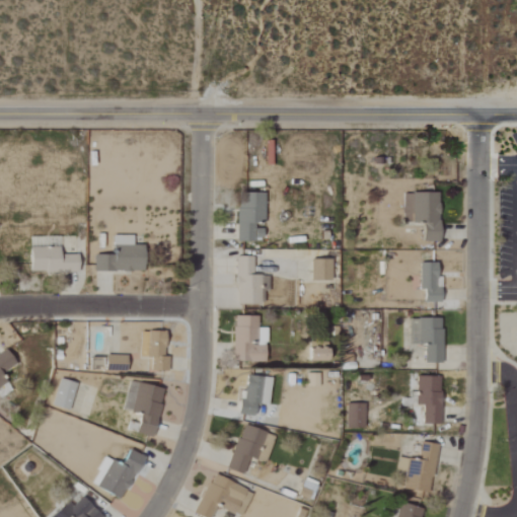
[(267,192),(240,192),(240,240),(256,240),(256,222),(267,222),(267,192)]
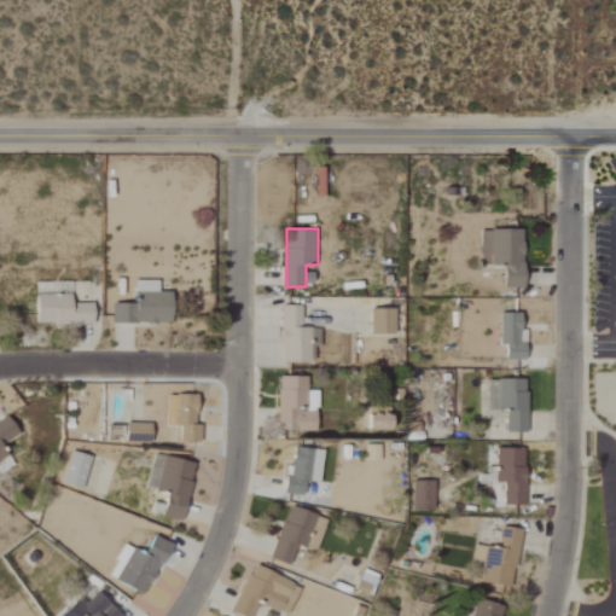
[(527,286),(526,228),(482,228),(483,263),(506,263),(506,286),(527,286)]
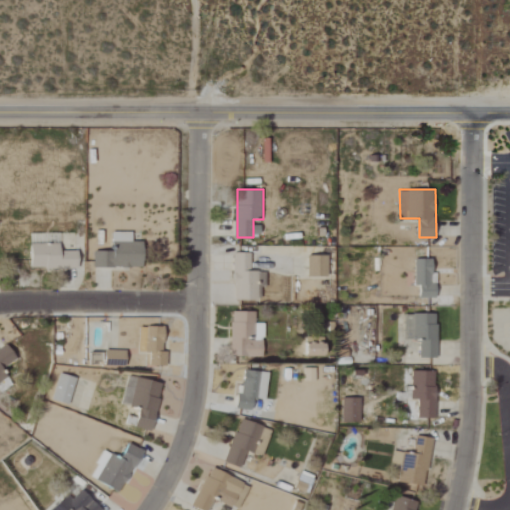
[(144,266),(144,241),(133,241),(133,231),(113,231),(114,250),(95,250),(96,267),(144,266)]
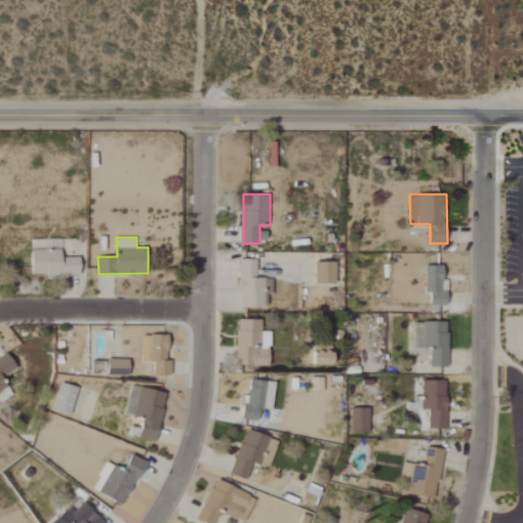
[(62,248),(33,249),(33,274),(81,274),(80,256),(62,256),(62,248)]
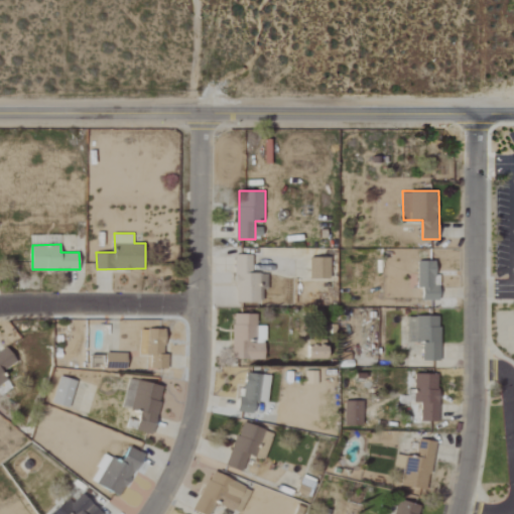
[(238,254),(236,301),(261,302),(261,272),(254,272),(254,254),(238,254)]
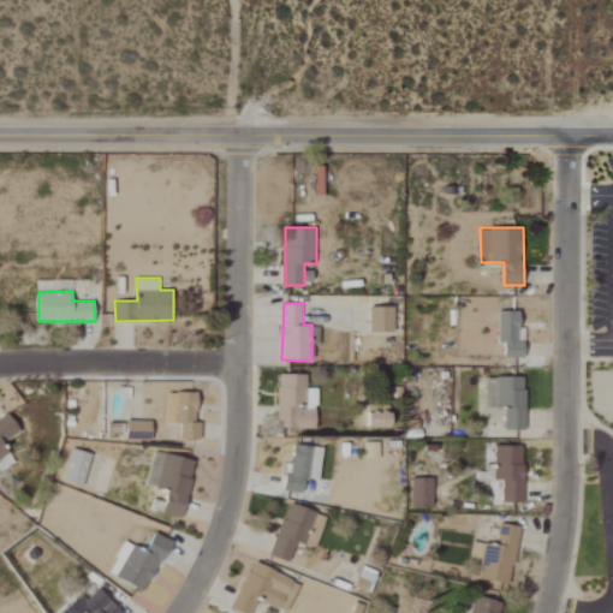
[(372,332),(396,332),(394,305),(370,307),(372,332)]
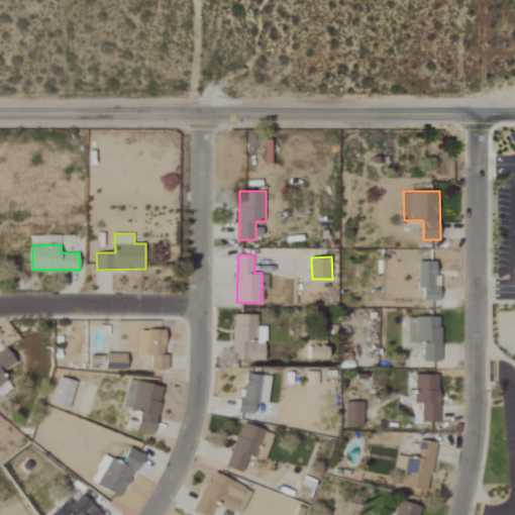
[(420,288),(425,288),(425,300),(441,300),(441,286),(437,286),(437,261),(420,261),(420,288)]
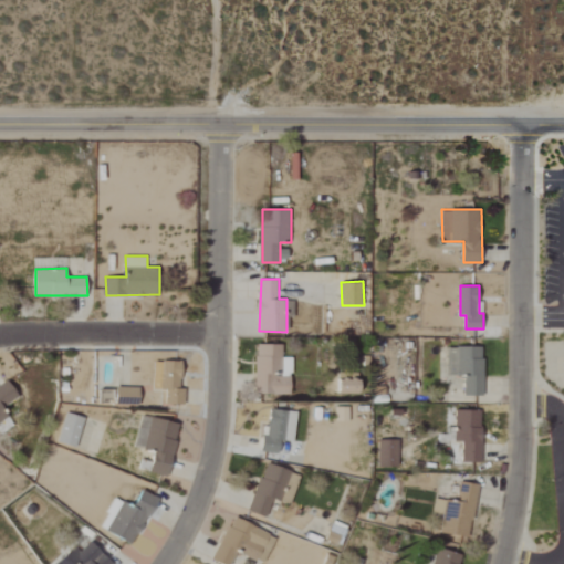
[(257,393),(292,394),(292,356),(283,356),(283,344),(257,343),(257,393)]
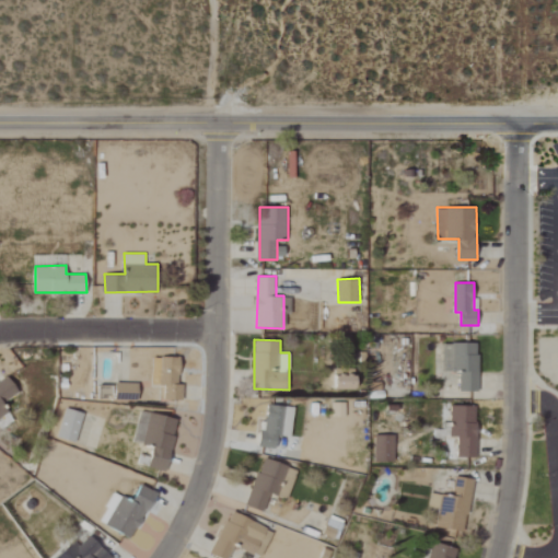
[(479,343),(443,343),(443,371),(461,370),(461,391),(479,391),(479,343)]
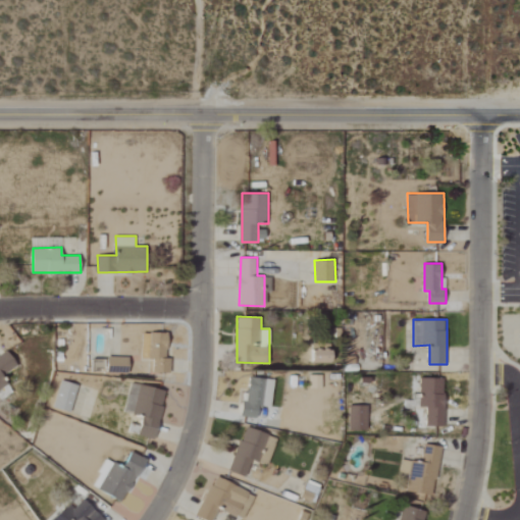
[(143,343),(143,358),(154,359),(154,372),(171,372),(171,358),(167,358),(168,332),(150,331),(150,343),(143,343)]
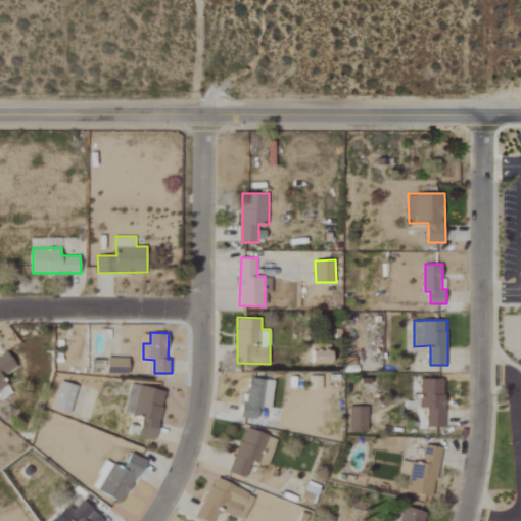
[(314,362),(333,361),(333,349),(314,350),(314,362)]
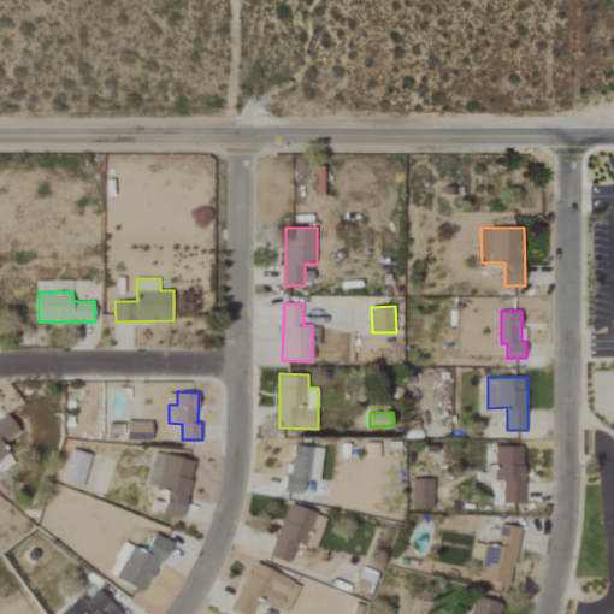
[(0,420),(0,460),(11,454),(4,443),(22,431),(11,414),(0,420)]
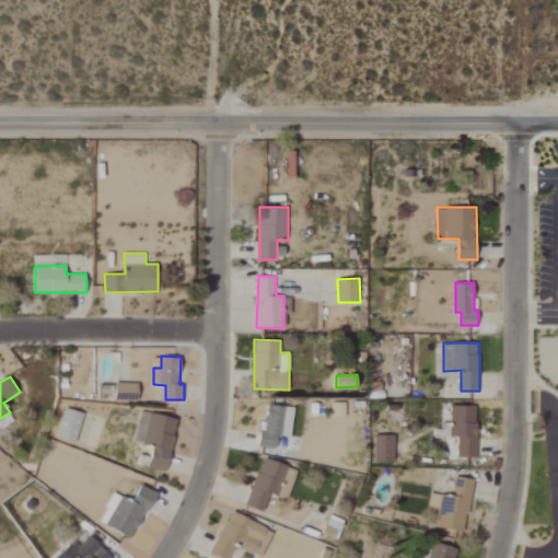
[(346,402),(334,402),(334,416),(346,416),(346,402)]
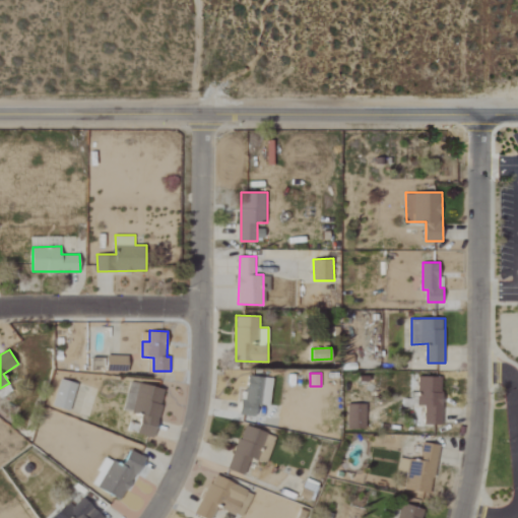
[(274,378),(249,375),(248,390),(244,390),(241,413),(258,415),(259,404),(271,405),(274,378)]
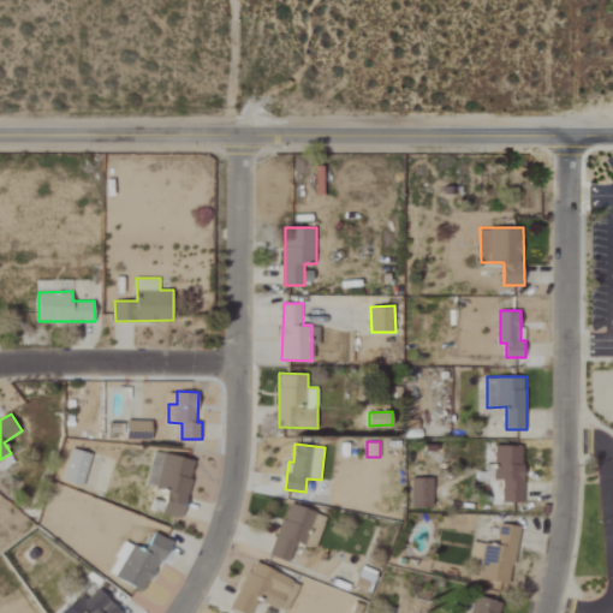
[(525,445),(497,445),(497,480),(504,480),(504,501),(525,501),(525,445)]
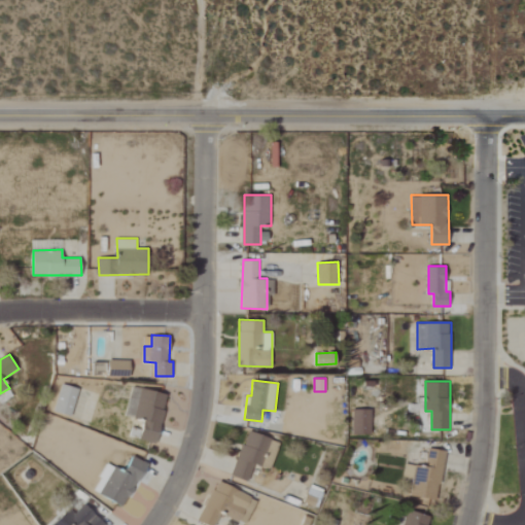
[(72,415),(79,389),(62,384),(55,410),(72,415)]
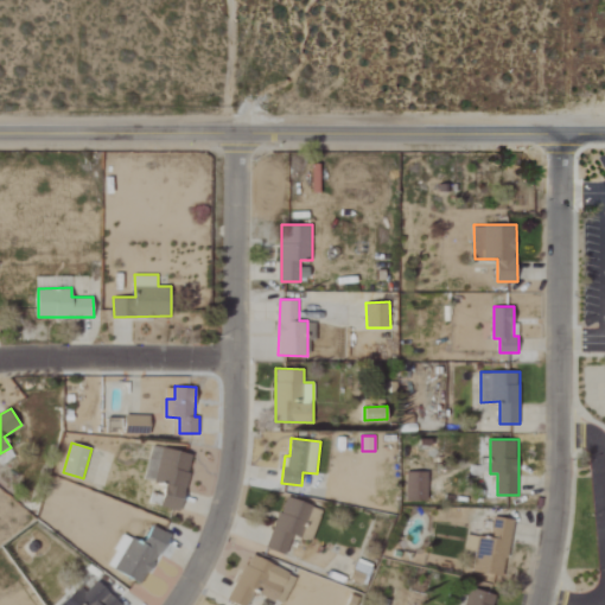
[(193,453),(157,446),(153,463),(150,462),(146,478),(166,483),(161,505),(182,509),(193,453)]
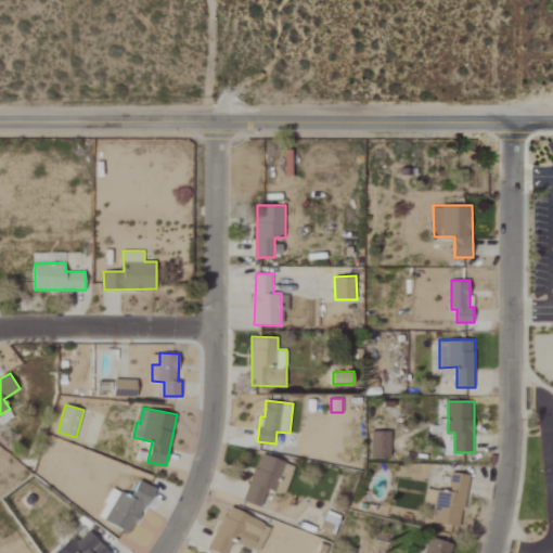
[(391,457),(391,431),(372,431),(372,457),(391,457)]
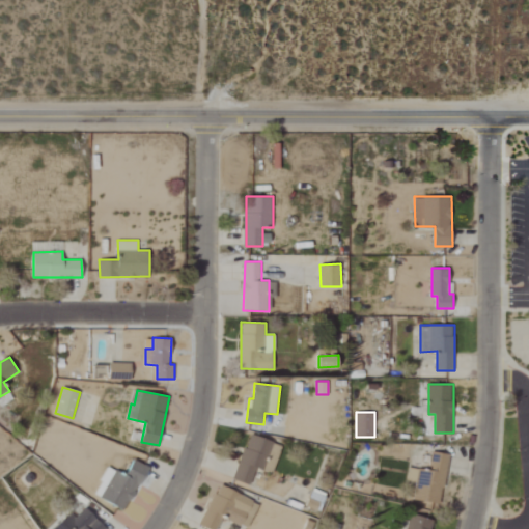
[(234,479),(251,484),(256,466),(274,472),(282,444),(249,434),(234,479)]
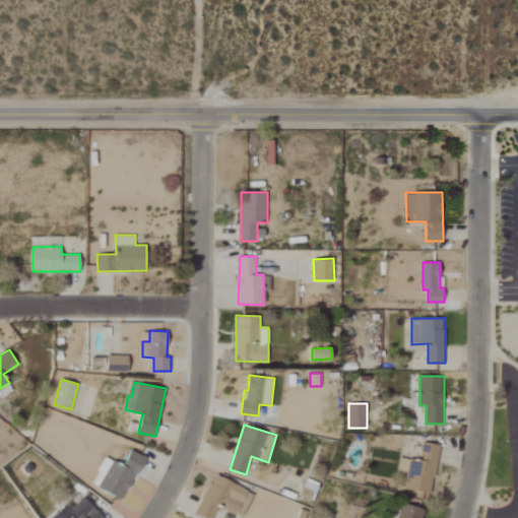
[(440,444),(423,442),(421,460),(400,457),(398,470),(408,471),(405,489),(433,493),(440,444)]
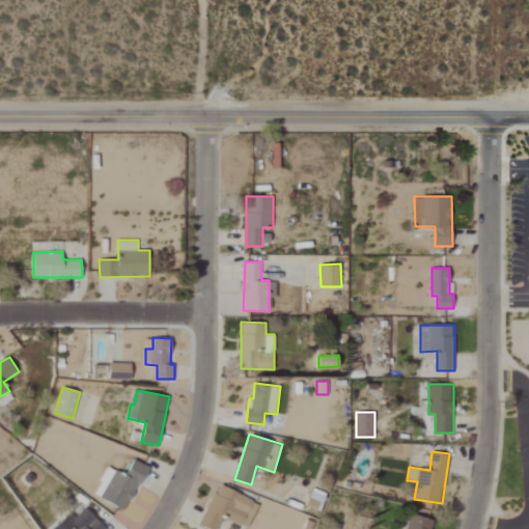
[(95,495),(127,510),(148,466),(134,458),(126,475),(109,467),(95,495)]
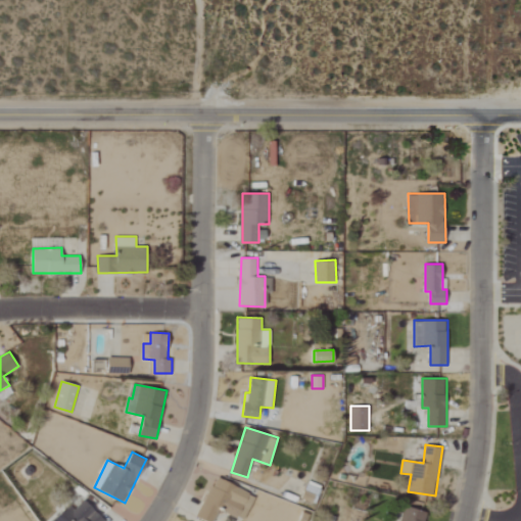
[(249,490),(215,477),(198,517),(208,520),(215,520),(220,510),(239,517),(249,490)]
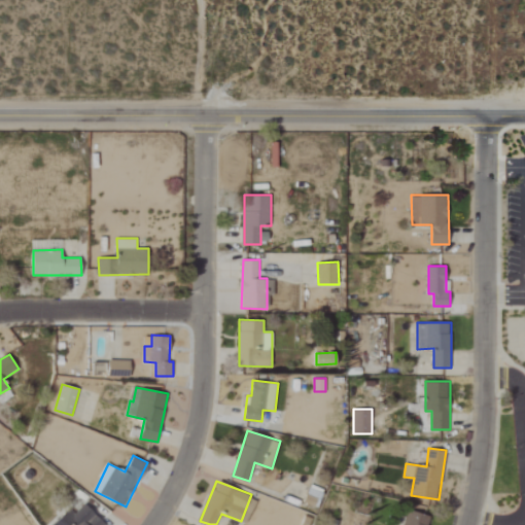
[(76,513),(71,508),(51,524),(105,524),(85,503),(76,513)]
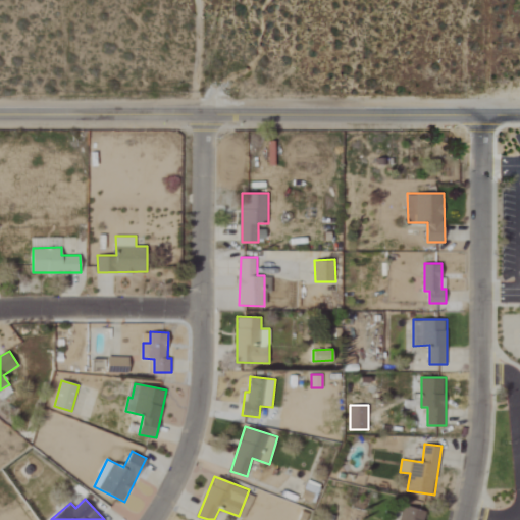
[(424,519),(427,511),(405,505),(403,511),(396,509),(394,519),(393,519),(424,519)]
